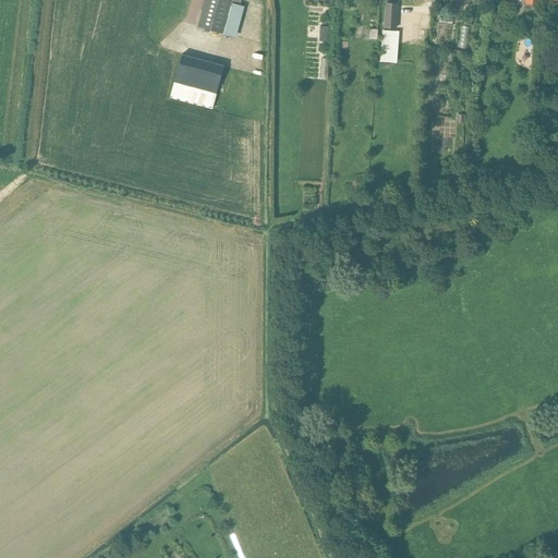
[(205,0),(198,26),(223,34),(231,4),(239,7),(240,5),(240,0),(205,0)]
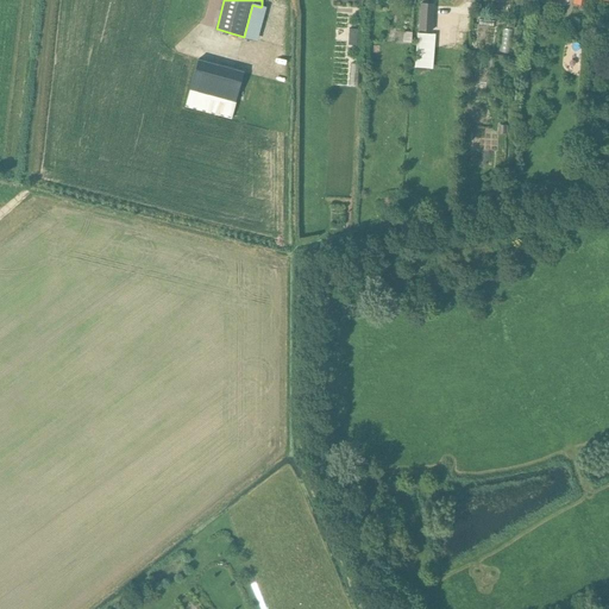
[(608,0),(591,0),(589,10),(600,11),(602,0),(608,0)]
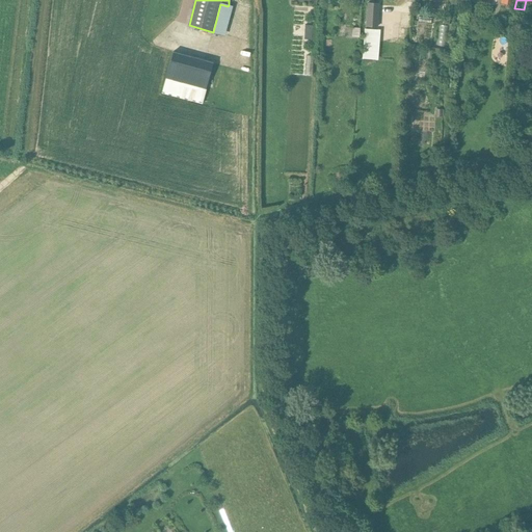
[(378,27),(379,3),(367,2),(366,26),(378,27)]
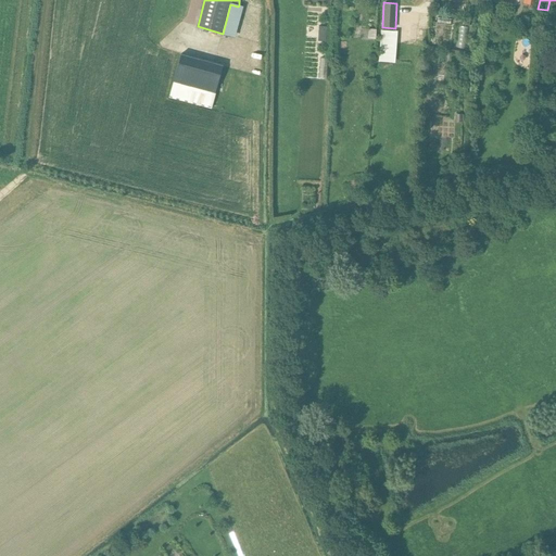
[(318,26),(318,41),(326,41),(327,26),(318,26)]
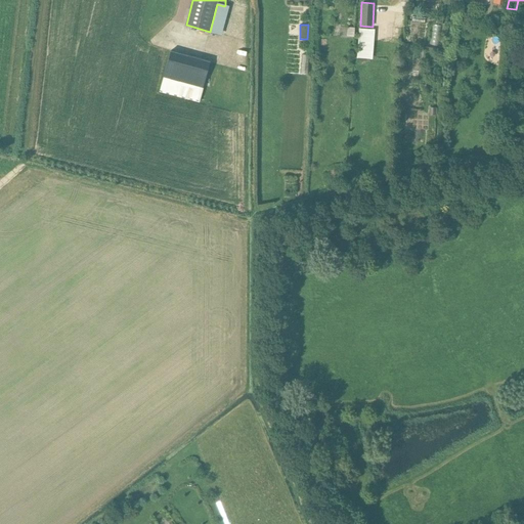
[(347,37),(354,37),(355,27),(347,27),(347,37)]
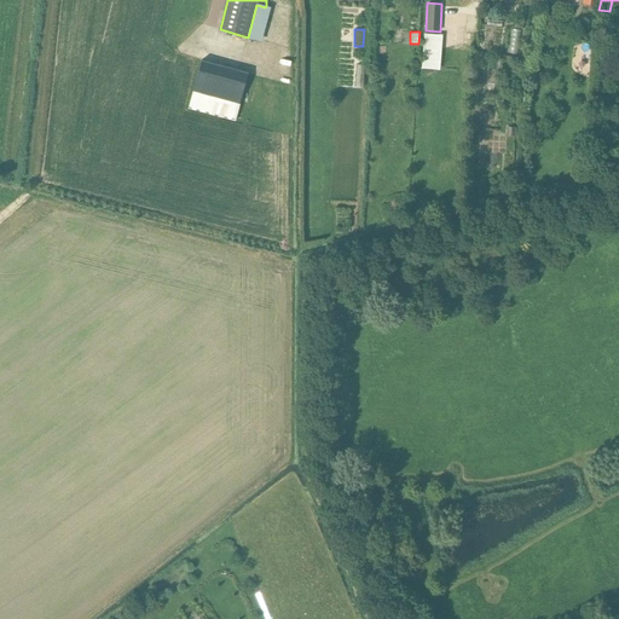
[(440,70),(443,35),(424,33),(421,69),(440,70)]
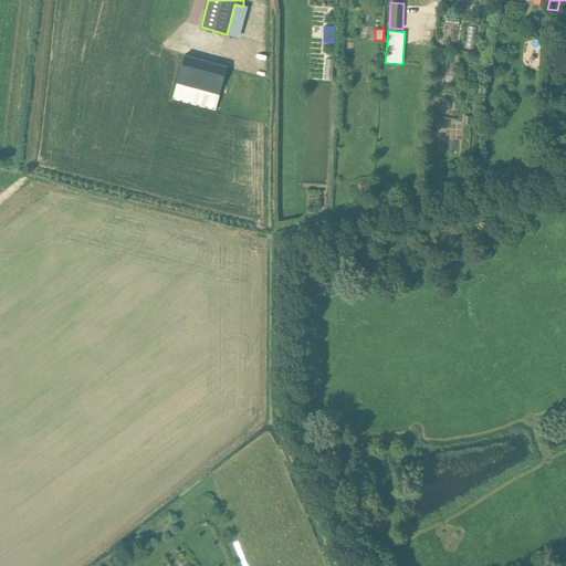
[(185,54),(173,100),(216,111),(227,66),(185,54)]
